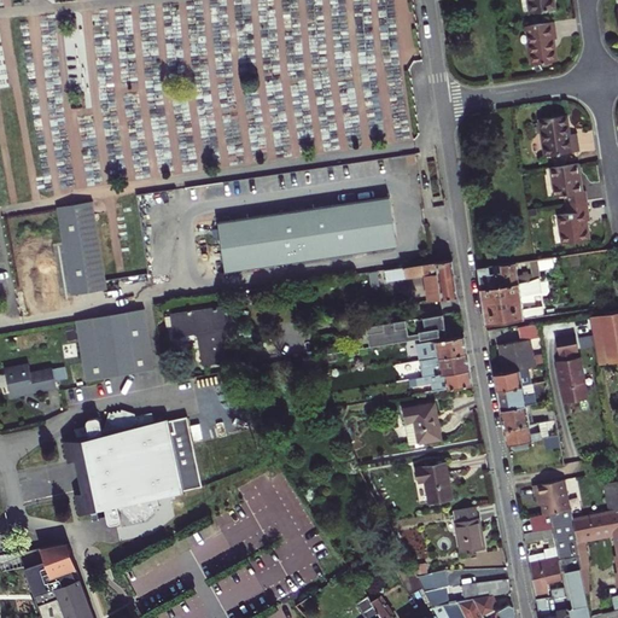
[(528,0),(530,13),(554,10),(553,0),(528,0)]
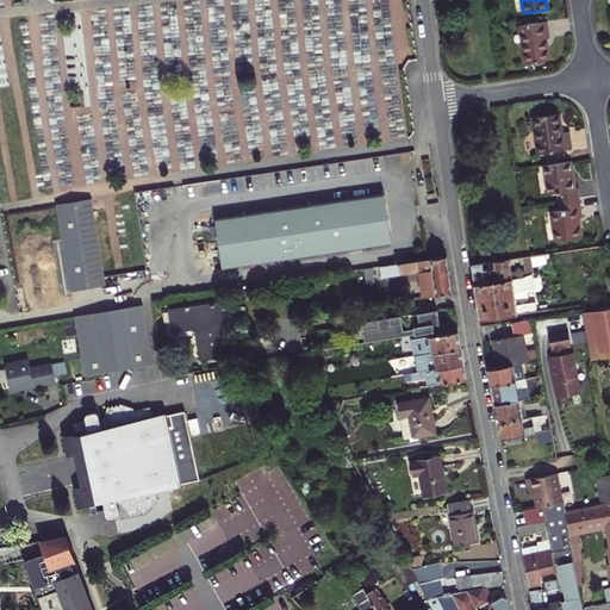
[(547,22),(521,25),(526,63),(549,60),(546,39),(549,38),(547,22)]
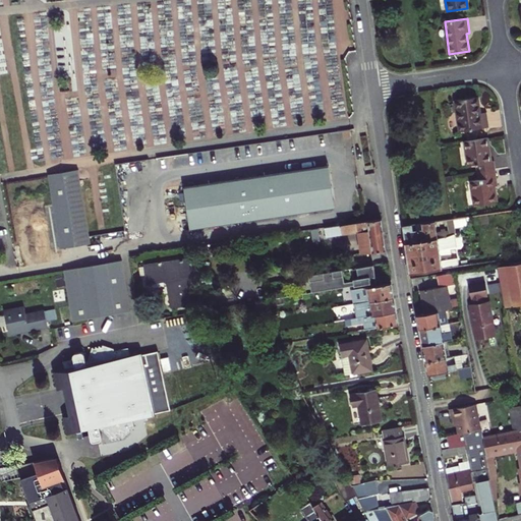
[(481,113),(478,97),(455,100),(460,131),(489,127),(486,112),(481,113)]
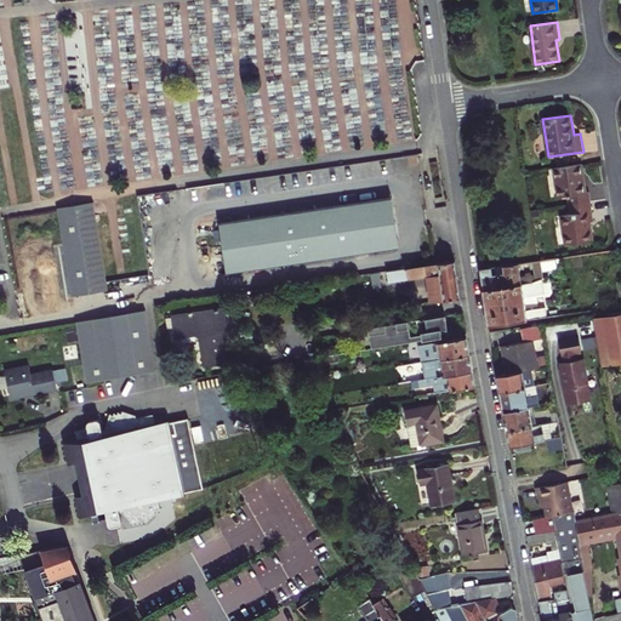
[(590,192),(586,193),(581,164),(554,169),(558,197),(568,195),(569,205),(591,203),(590,192)]
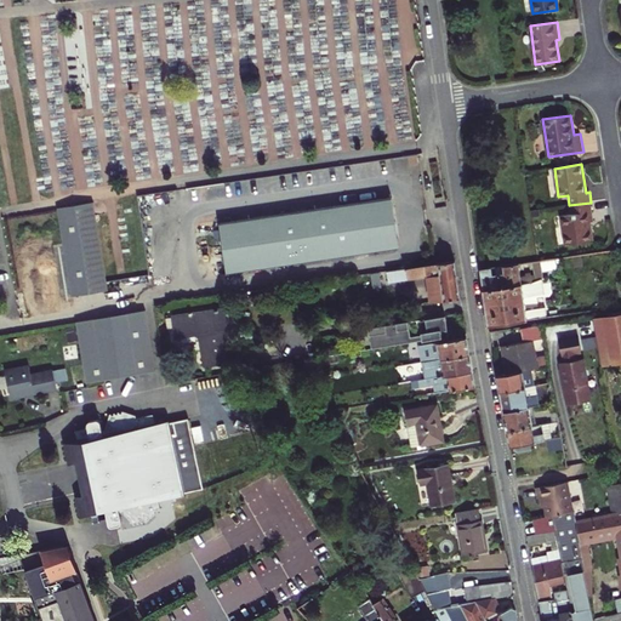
[(391,198),(220,223),(227,273),(399,248),(391,198)]
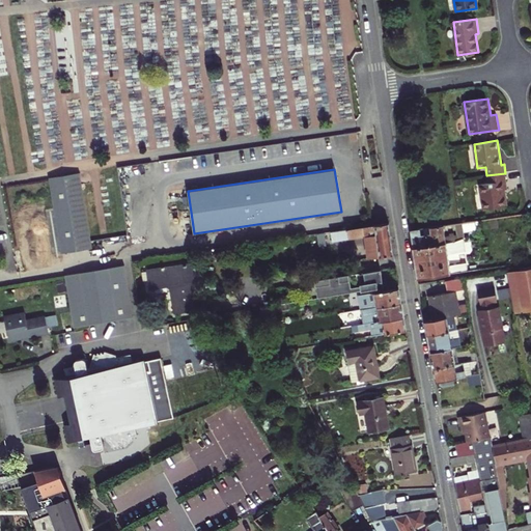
[(81,170),(50,175),(63,251),(93,246),(81,170)]
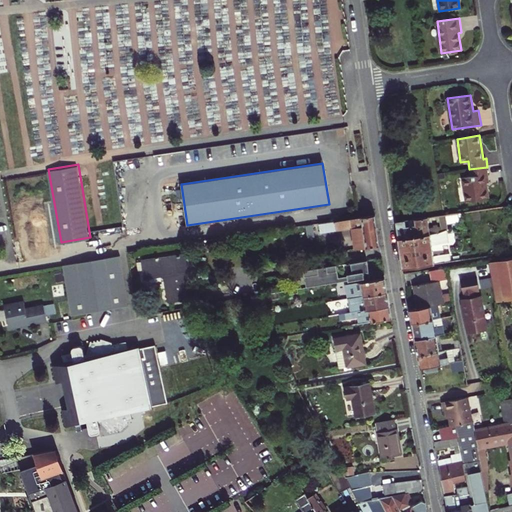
[(490,182),(487,167),(469,169),(471,177),(462,178),(466,201),(488,198),(486,183),(490,182)]
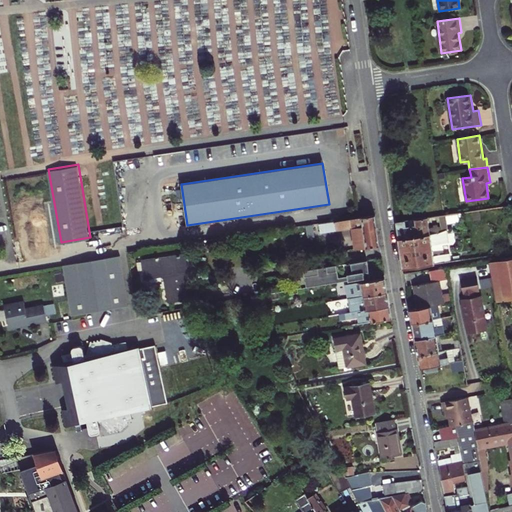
[(447,224),(460,222),(459,213),(445,215),(447,224)]
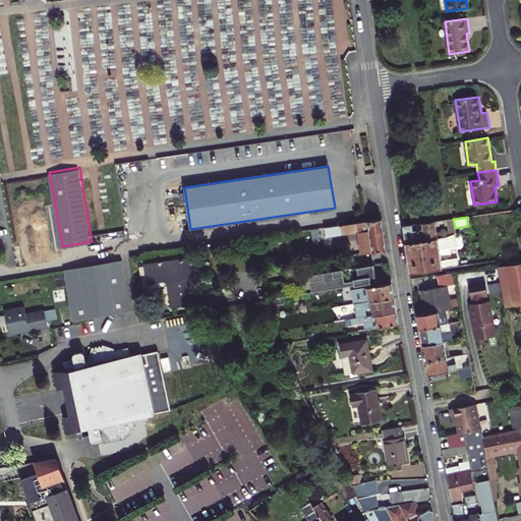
[(358,238),(361,253),(387,249),(385,237),(383,225),(383,219),(368,221),(371,236),(358,238)]
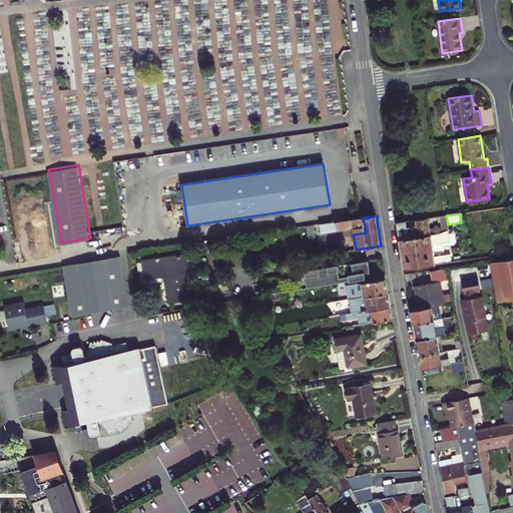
[(449,230),(448,224),(446,215),(444,215),(441,216),(442,226),(439,227),(440,233),(449,230)]
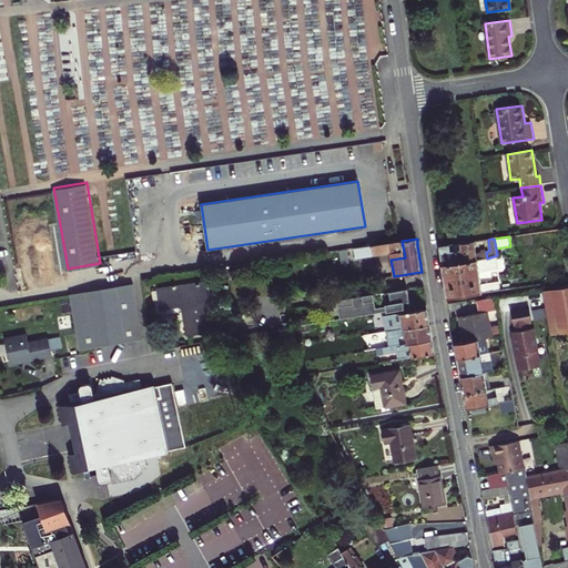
[(391,252),(391,260),(405,257),(402,241),(372,245),(374,255),(391,252)]
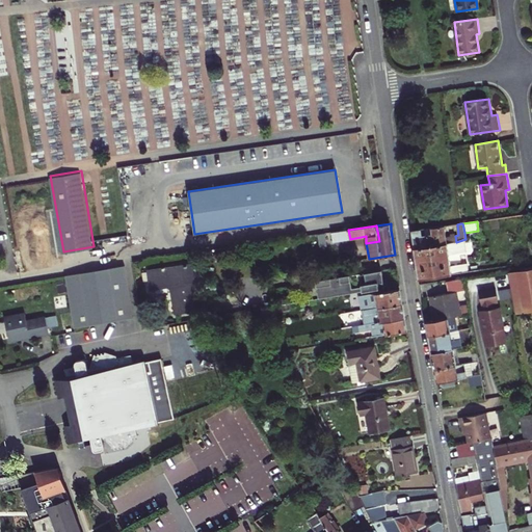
[(414,239),(415,248),(456,242),(455,236),(447,237),(446,225),(413,231),(414,239)]
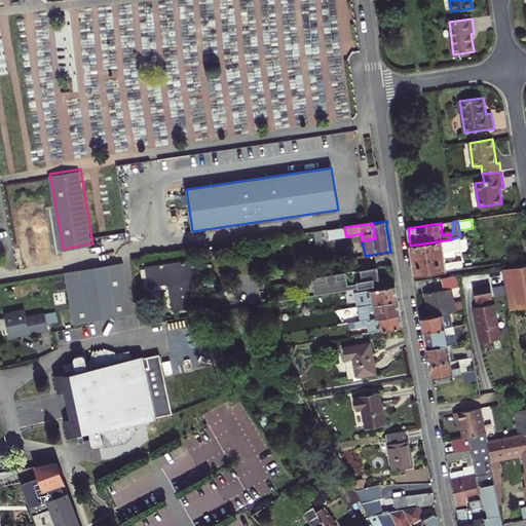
[(344,227),(328,229),(329,238),(346,236),(344,227)]
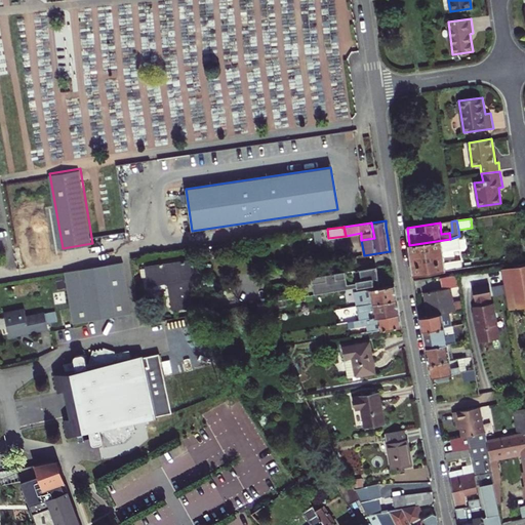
[(414,276),(457,270),(456,263),(439,265),(437,251),(454,248),(452,238),(450,239),(409,245),(410,250),(412,264),(414,276)]
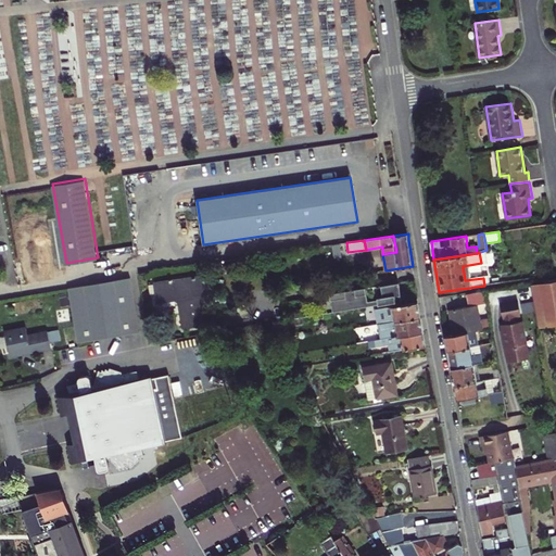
[(140,330),(131,275),(70,286),(79,340),(140,330)]
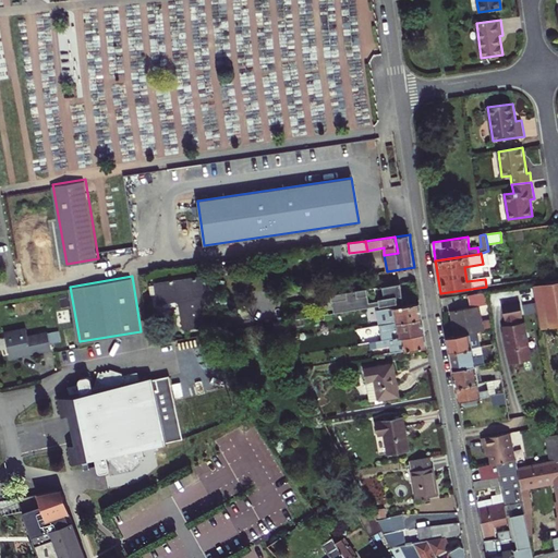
[(205,300),(202,278),(156,284),(159,303),(180,300),(184,328),(206,325),(204,313),(202,301),(205,300)]
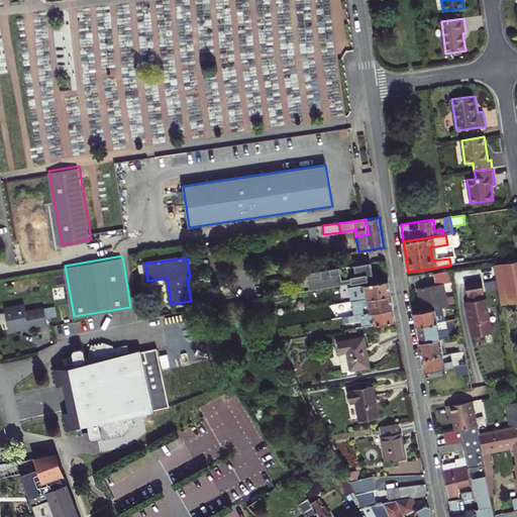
[(516,260),(494,264),(501,305),(516,302),(516,260)]
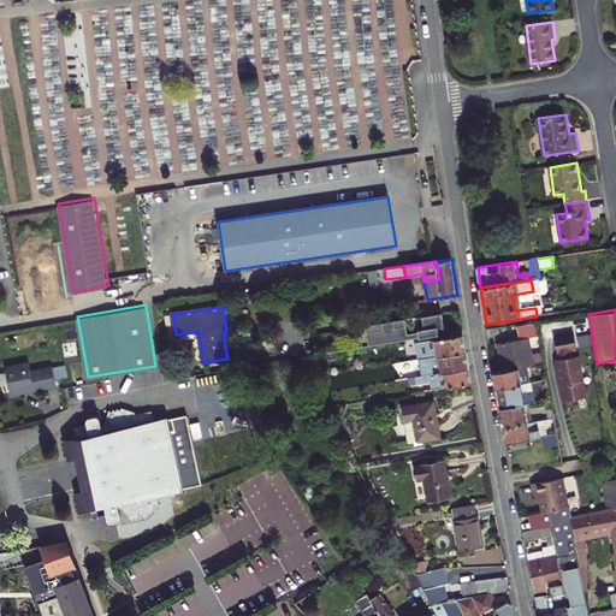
[(368,345),(445,332),(443,313),(416,318),(419,332),(408,335),(406,319),(366,326),(368,345)]
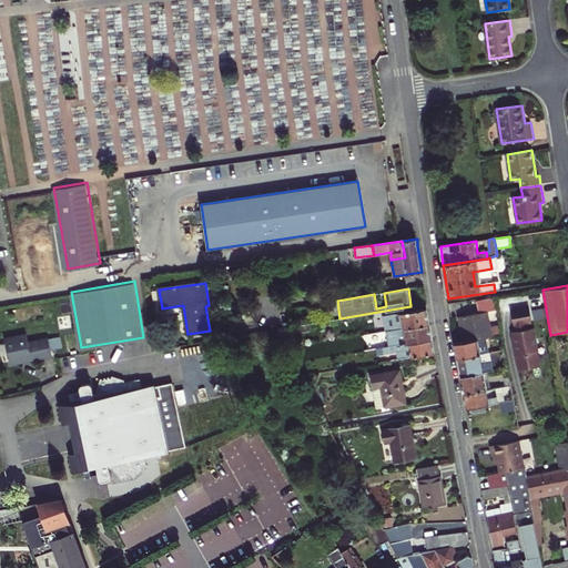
[(495,296),(477,300),(479,314),(460,317),(463,330),(464,342),(487,337),(492,337),(487,312),(498,310),(495,296)]
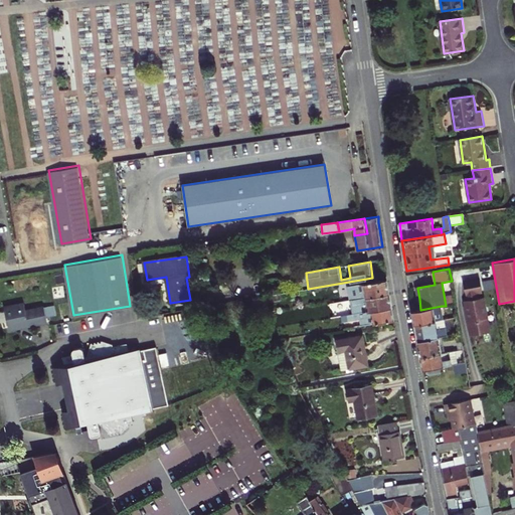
[(493,279),(482,281),(484,290),(495,288),(493,279)]
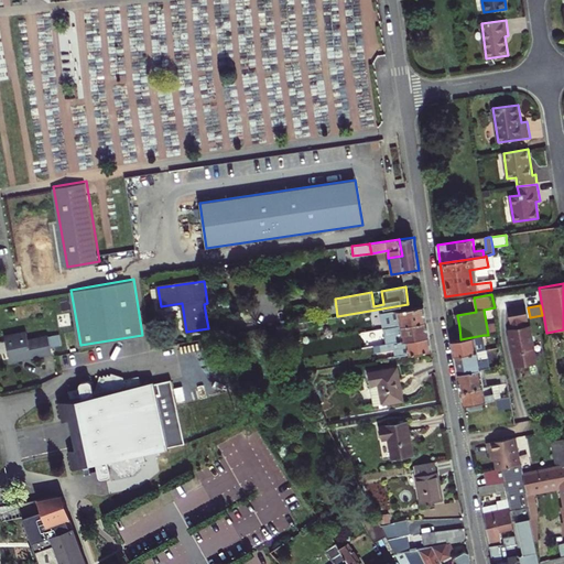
[(382,322),(383,331),(426,323),(425,315),(424,306),(357,317),(358,326),(382,322)]
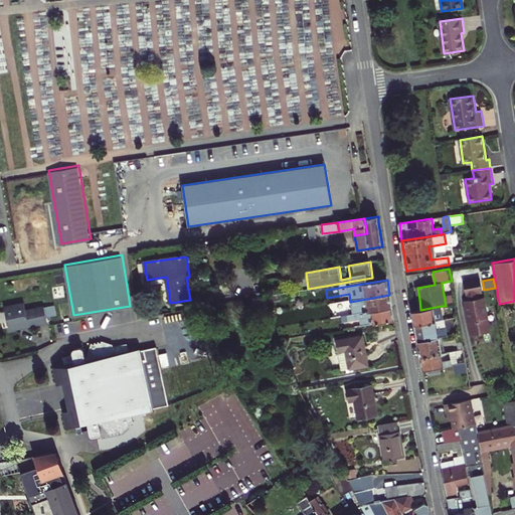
[(483,296),(482,291),(480,280),(464,283),(466,294),(468,294),(470,293),(471,300),(469,300),(467,300),(468,305),(466,306),(467,314),(469,313),(473,335),(482,333),(492,332),(490,323),(487,321),(489,318),(488,311),(485,309),(487,306),(486,296),(483,296)]
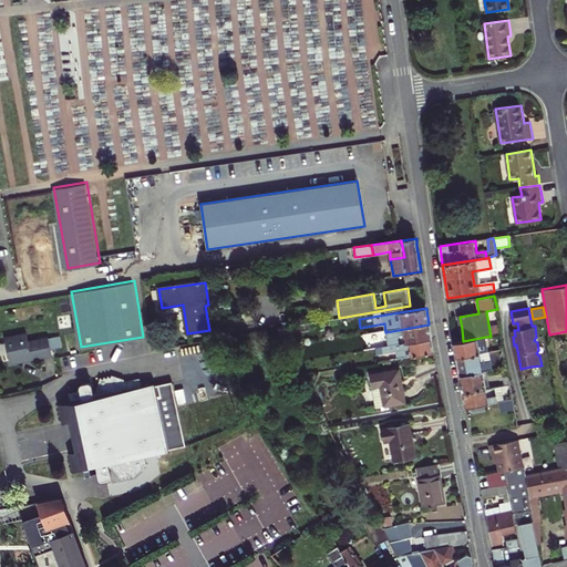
[(389,347),(432,339),(430,332),(429,325),(385,332),(389,347)]
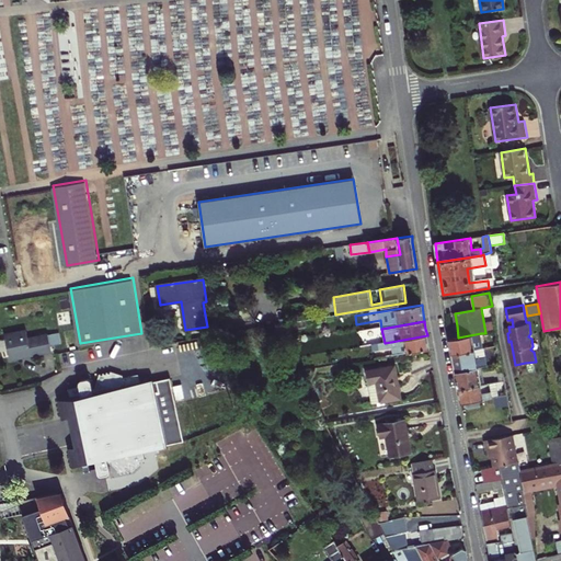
[(275,329),(278,338),(290,335),(289,328),(275,329)]
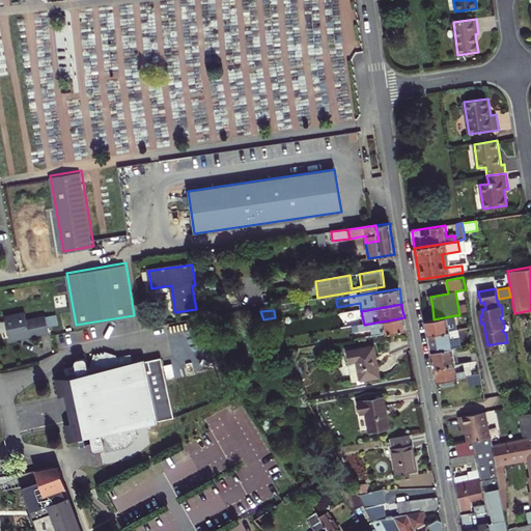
[(9,340),(21,338),(20,334),(28,333),(29,337),(49,332),(46,316),(26,319),(25,312),(15,314),(5,316),(9,340)]
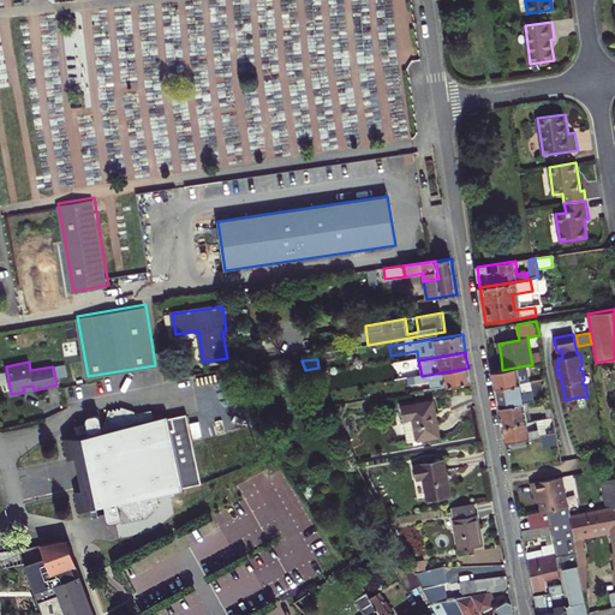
[(527,365),(502,370),(494,371),(496,380),(497,388),(520,383),(530,382),(527,365)]
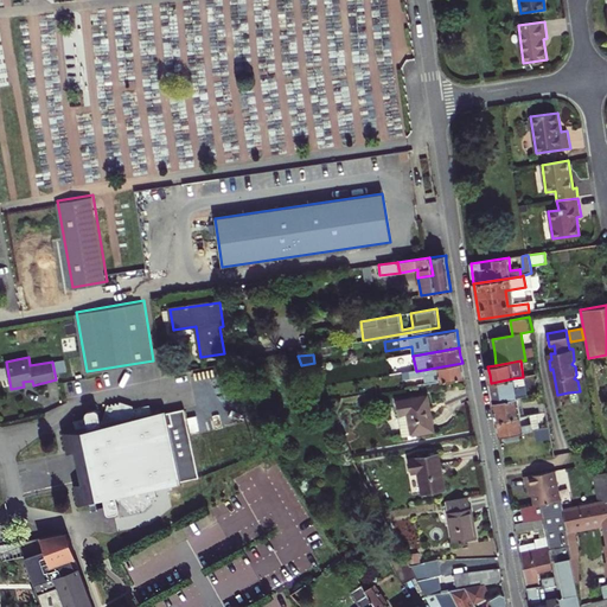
[(423,376),(425,384),(465,377),(464,370),(462,363),(416,371),(409,371),(410,378),(423,376)]
